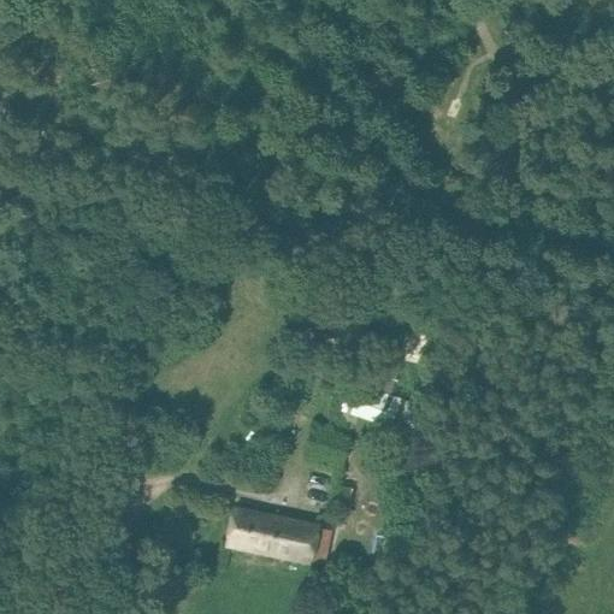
[(406,330),(397,358),(419,364),(427,336),(406,330)]
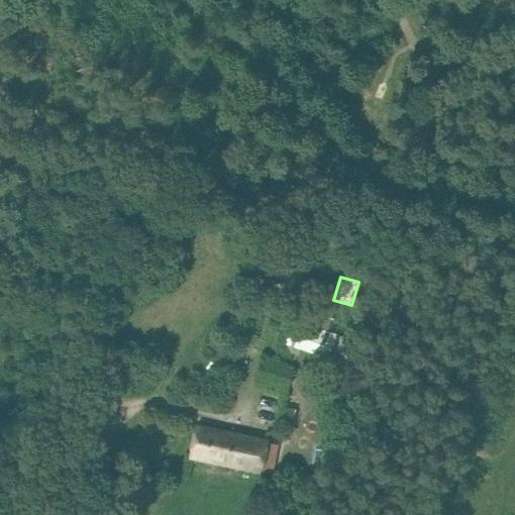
[(285,326),(284,351),(324,352),(325,328),(285,326)]
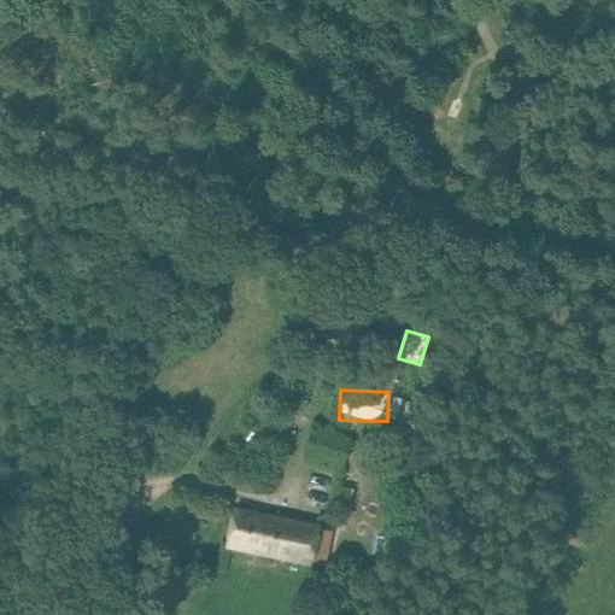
[(224,549),(270,558),(279,521),(233,510),(224,549)]
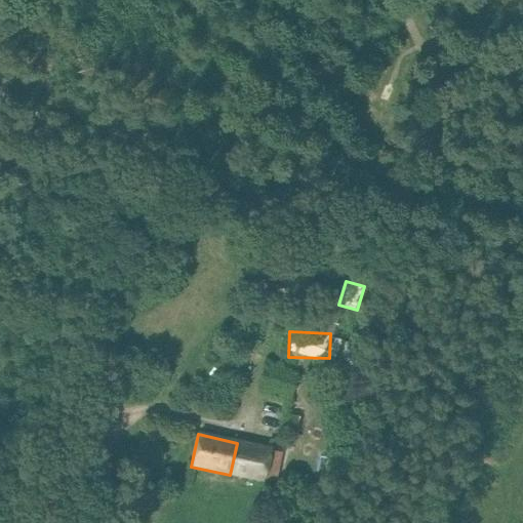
[(237,443),(230,475),(264,482),(264,481),(275,483),(281,454),(270,452),(271,450),(237,443)]
